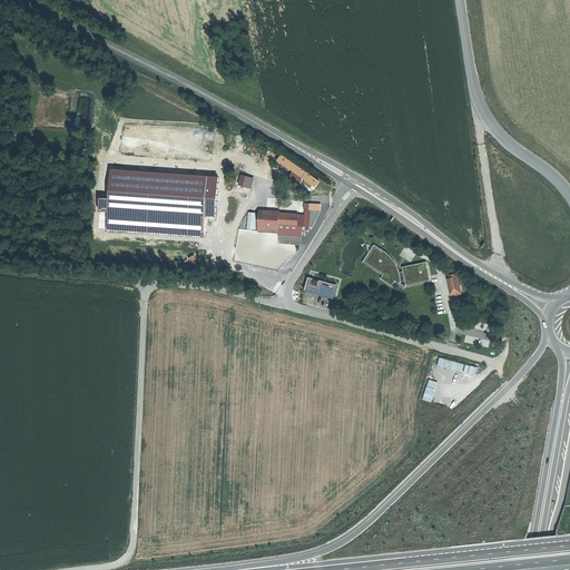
[(278,161),(303,178),(306,174),(282,156),(278,161)]
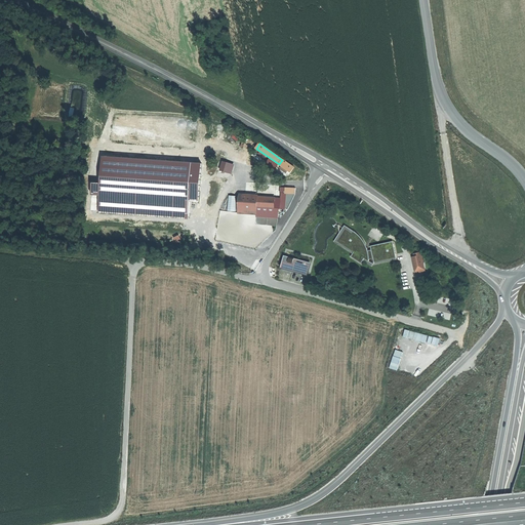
[(294,168),(282,160),(279,164),(291,173),(294,168)]
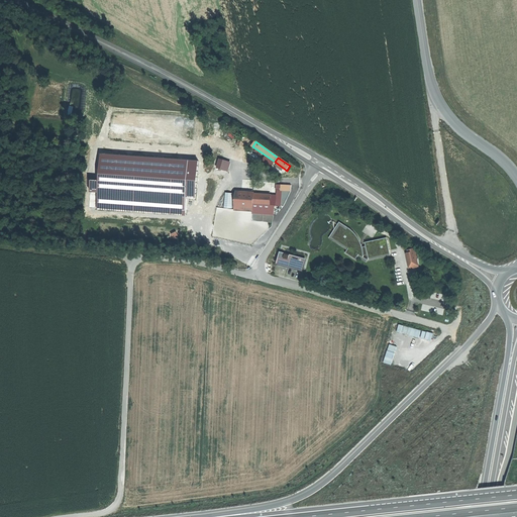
[(242,188),(252,189),(253,180),(243,179),(242,188)]
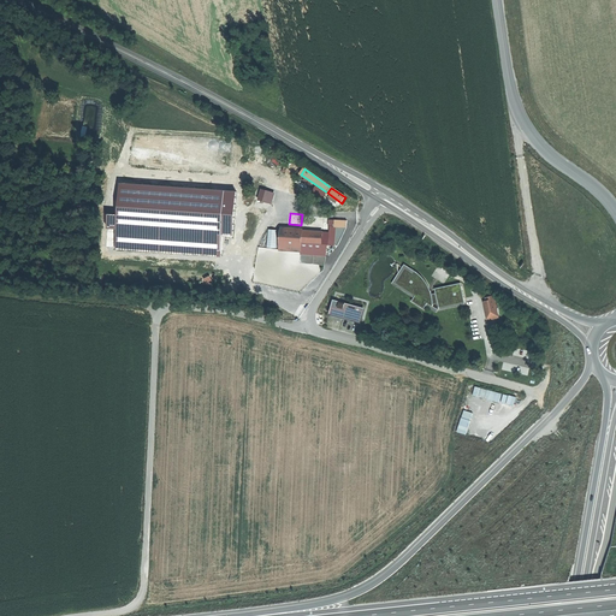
[(301,252),(301,243),(302,230),(279,227),(278,250),(301,252)]
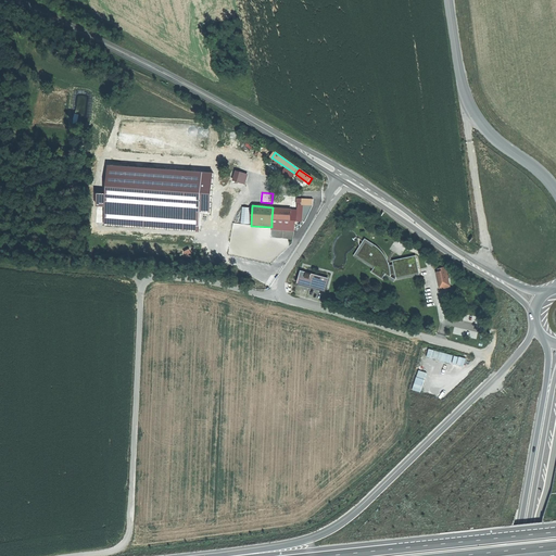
[(291,209),(273,207),(272,219),(290,220),(291,209)]
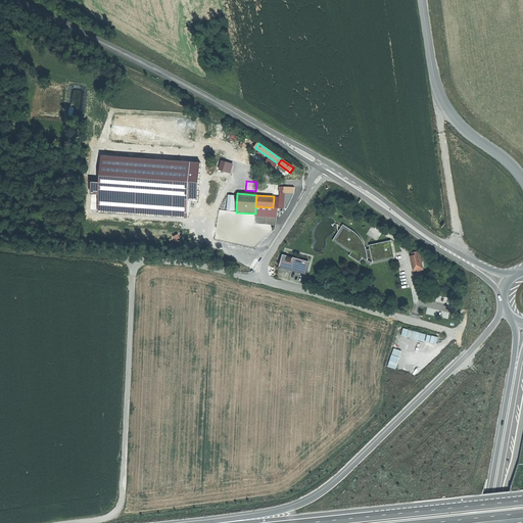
[(255,206),(255,214),(254,223),(275,225),(276,207),(273,207),(255,206)]
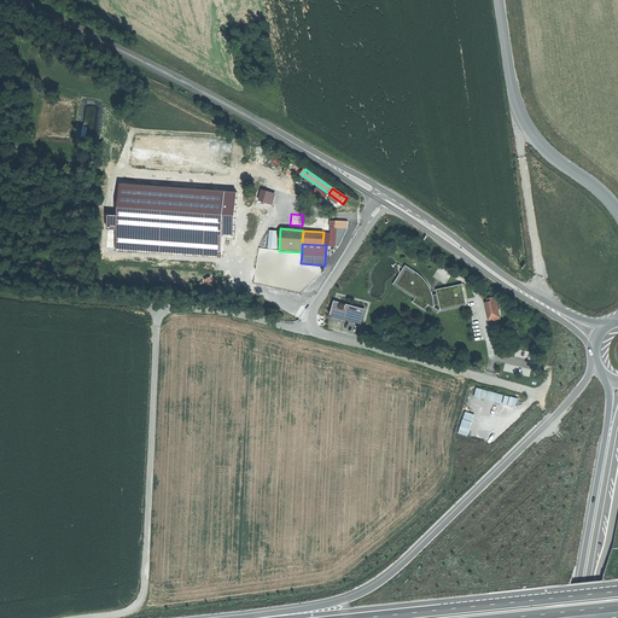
[(396,289),(415,301),(418,298),(410,295),(401,279),(407,270),(404,269),(394,286),(397,287),(396,289)]
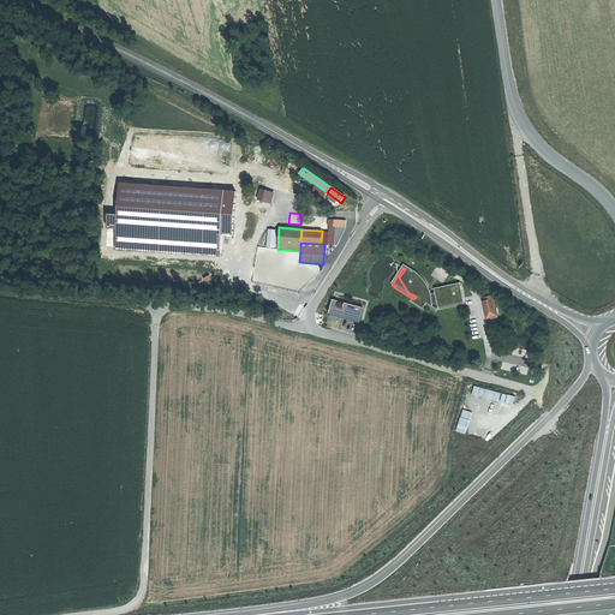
[(433,305),(439,304),(439,308),(465,303),(461,287),(455,288),(454,285),(435,290),(436,293),(431,294),(429,288),(422,278),(415,272),(412,275),(405,269),(399,278),(408,293),(416,297),(413,299),(411,303),(424,310),(428,304),(433,308),(433,305)]
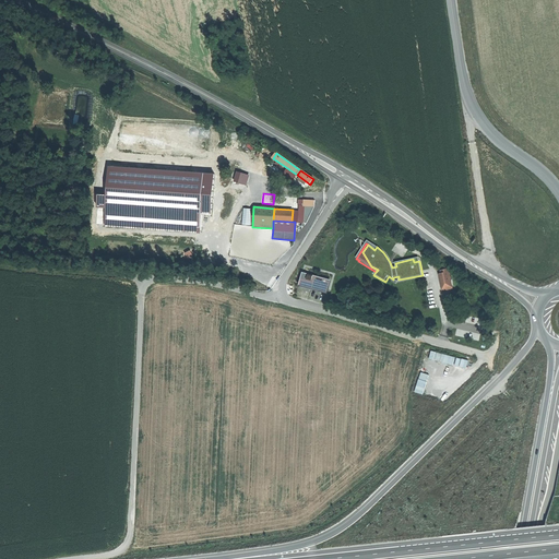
[(443,292),(453,289),(451,280),(449,270),(441,272),(441,274),(439,275),(443,292)]
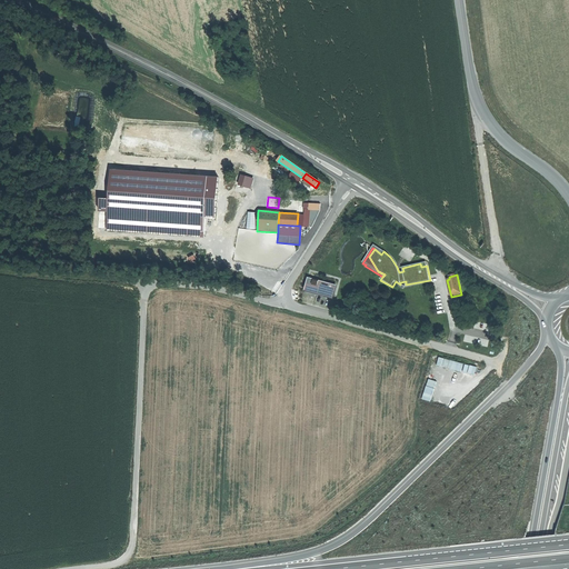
[(332,298),(336,285),(307,277),(303,290),(332,298)]
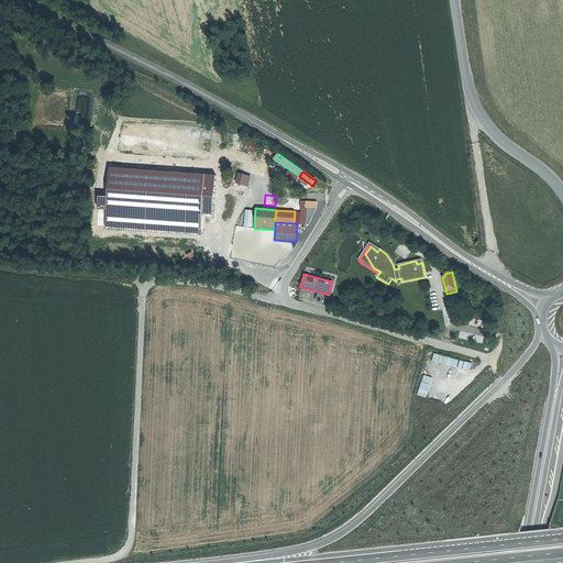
[(426,279),(426,277),(401,282),(401,278),(396,279),(396,282),(399,287),(404,284),(426,279)]
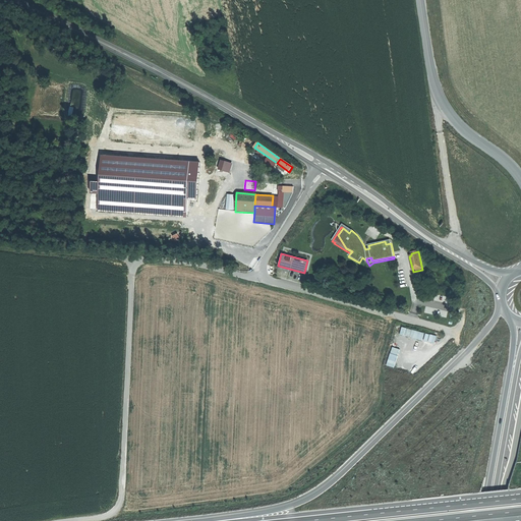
[(403,326),(400,334),(425,342),(427,334),(403,326)]
